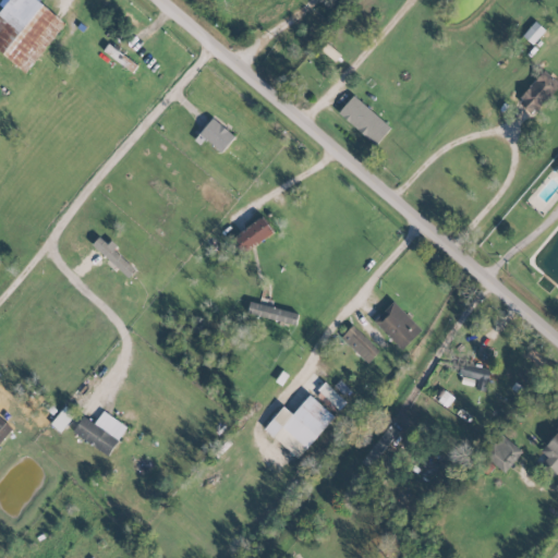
[(0,51),(25,72),(64,23),(37,1),(37,0),(2,0),(0,3),(0,51)]
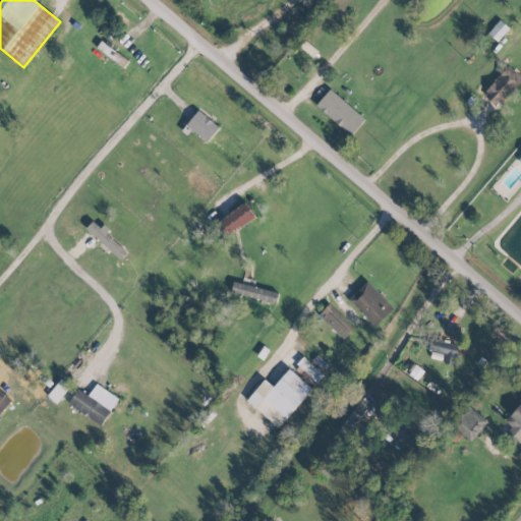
[(509,27),(499,19),(487,34),(497,42),(509,27)]
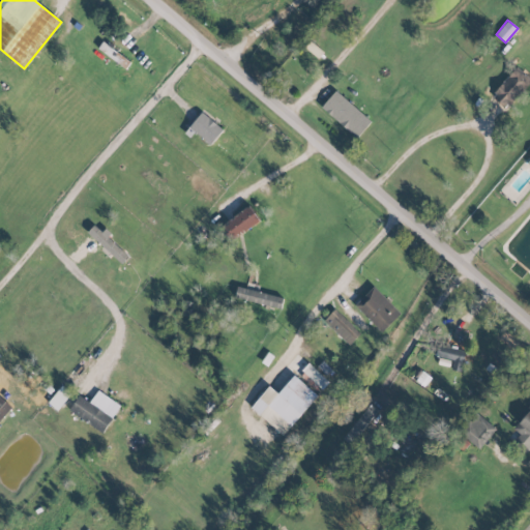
[(97,50),(124,66),(129,60),(101,42),(97,50)]
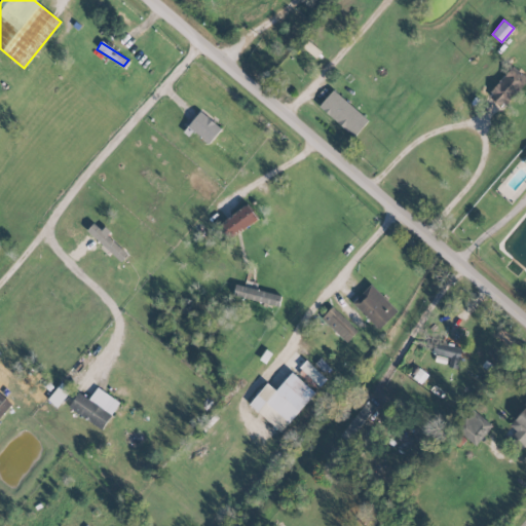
[(501,108),(525,81),(525,78),(513,66),(487,94),(501,108)]
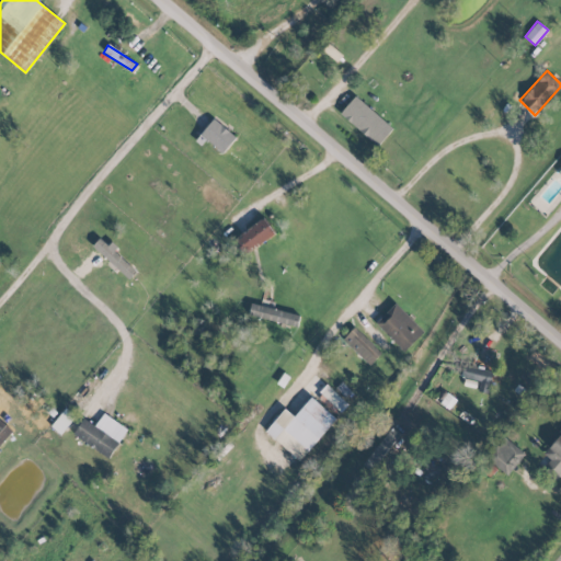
[(340,113),(377,146),(392,128),(355,95),(340,113)]
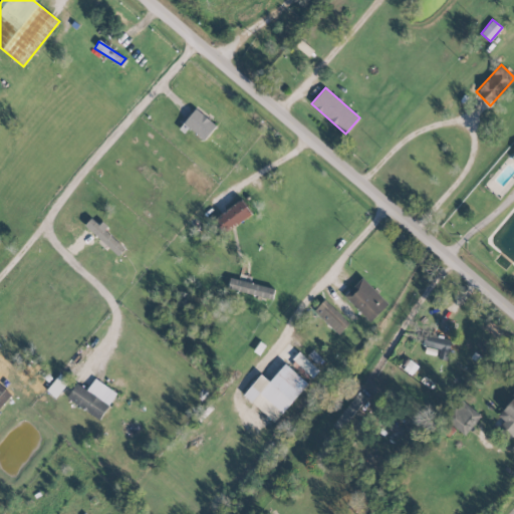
[(216,125),(195,108),(183,123),(204,140),(216,125)]
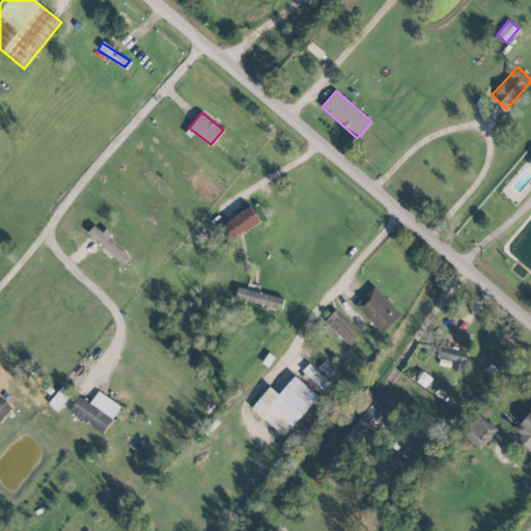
[(229,241),(260,222),(251,206),(220,225),(229,241)]
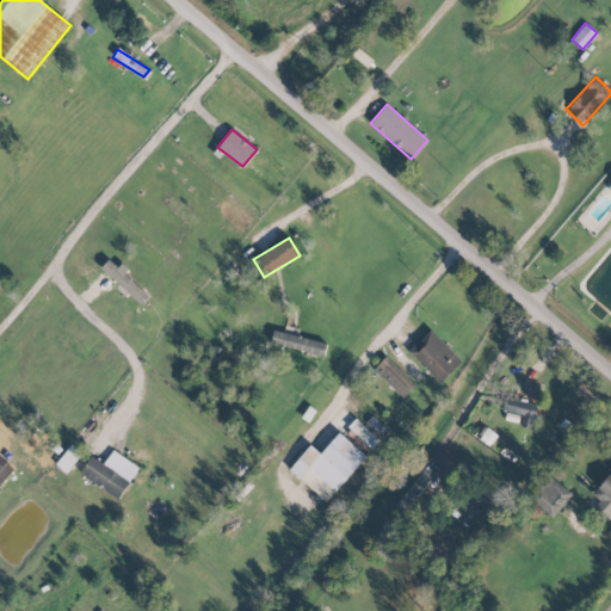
[(148,296),(107,259),(100,267),(140,304),(148,296)]
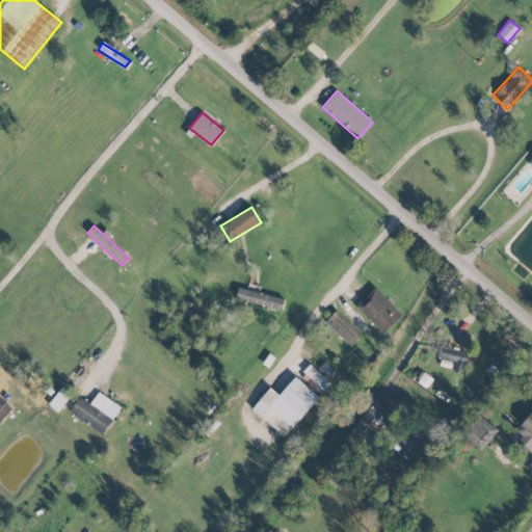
[(235,298),(282,311),(285,298),(238,287),(235,298)]
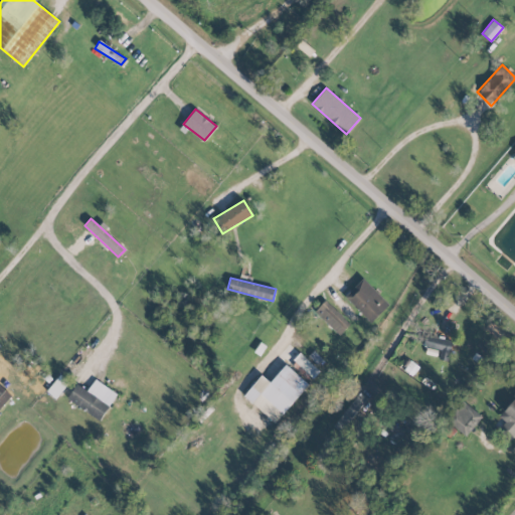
[(345,297),(371,322),(389,304),(362,278),(345,297)]
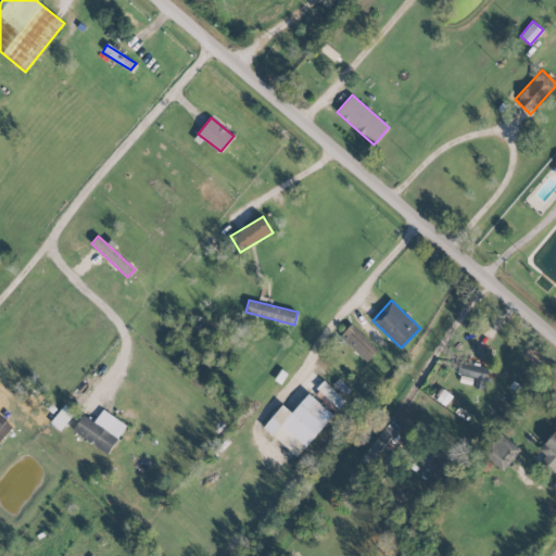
[(366,362),(377,349),(351,324),(339,336),(366,362)]
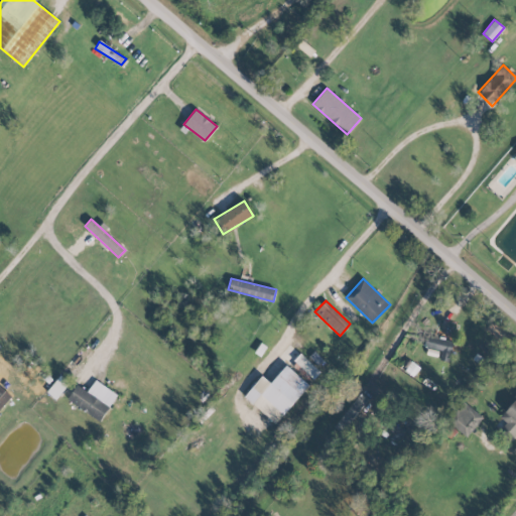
[(440,351),(438,359),(448,361),(454,342),(426,336),(424,347),(440,351)]
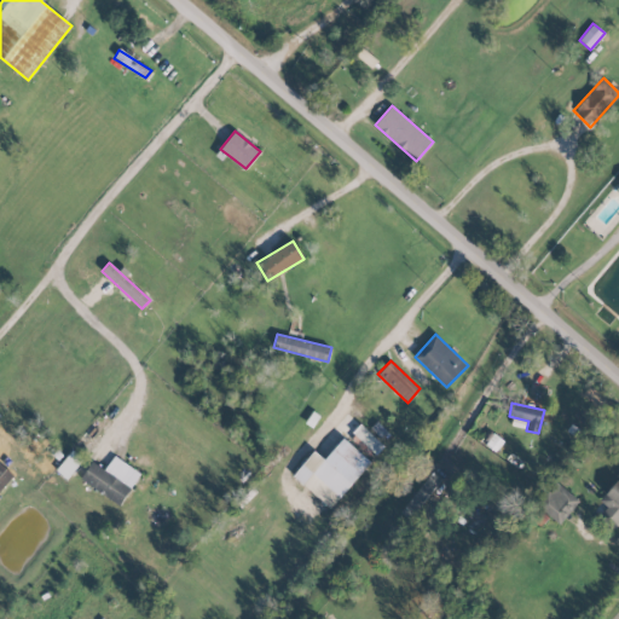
[(383,446),(362,424),(350,437),(372,458),(383,446)]
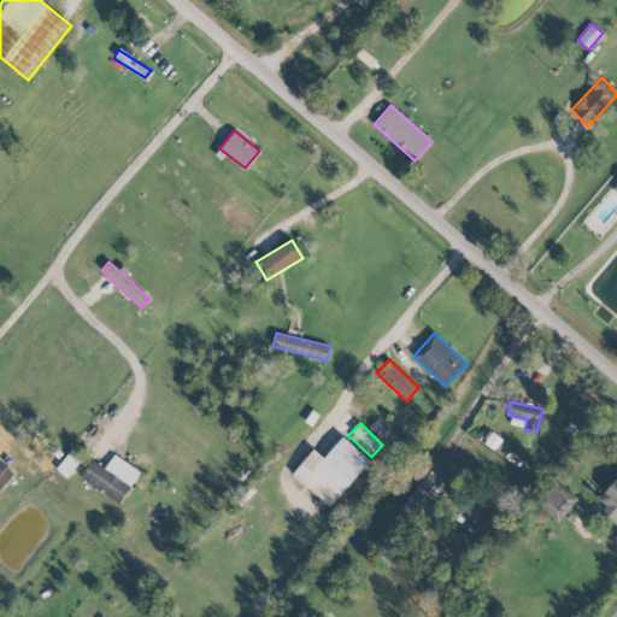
[(479,441),(493,451),(500,439),(487,429),(479,441)]
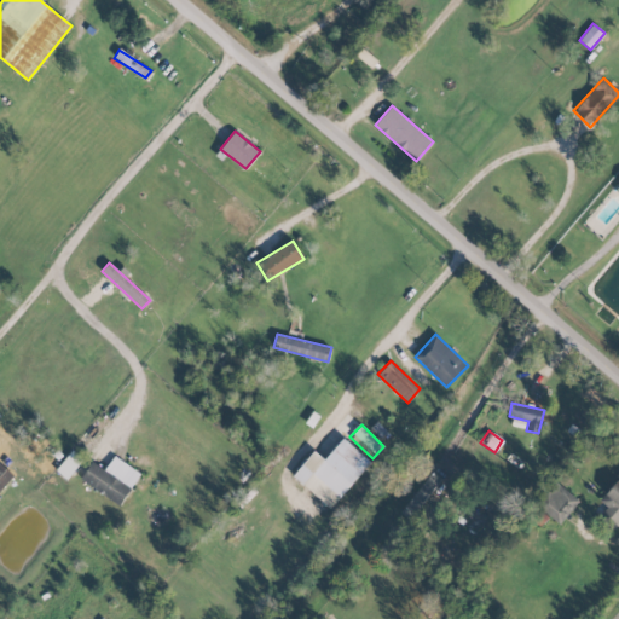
[(331,508),(370,460),(342,438),(325,460),(313,450),(293,476),(331,508)]
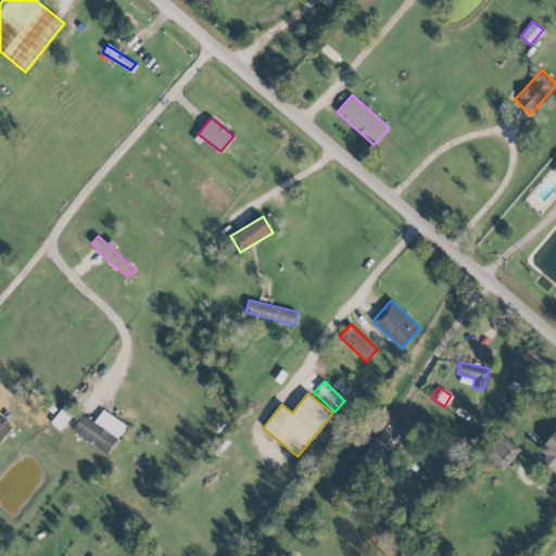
[(49,422),(59,430),(74,412),(64,404),(49,422)]
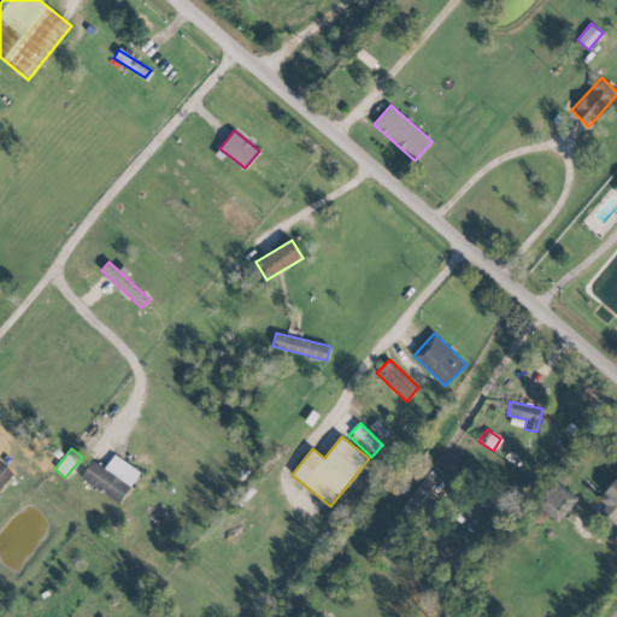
[(118,504),(140,471),(113,454),(104,468),(92,460),(80,477),(118,504)]
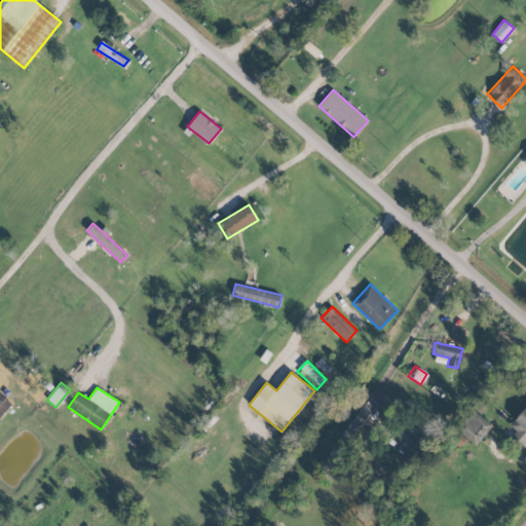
[(0,392),(0,416),(11,404),(0,392)]
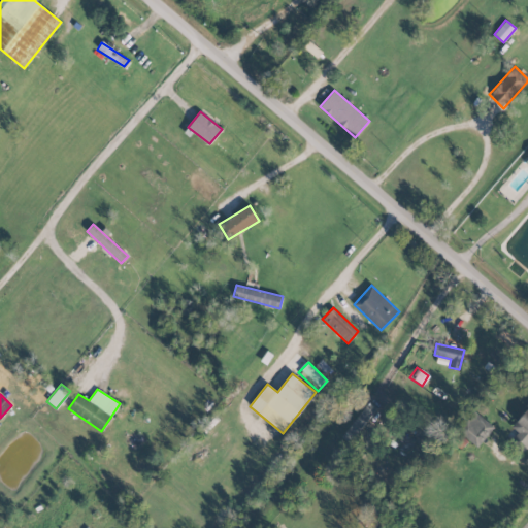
[(377,407),(366,401),(343,437),(354,444),(377,407)]
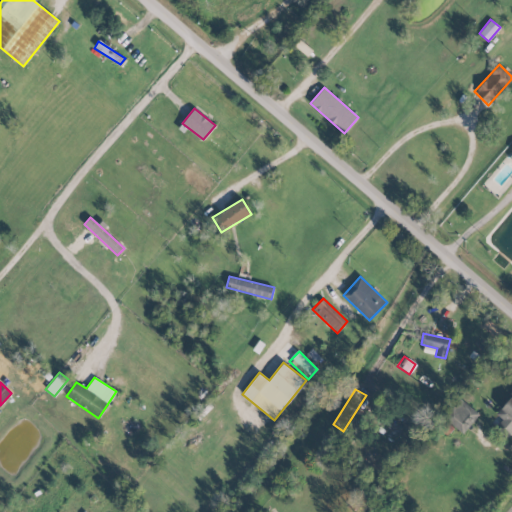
[(511,396),(509,394),(494,412),(504,421),(496,430),(506,438),(511,430),(511,396)]
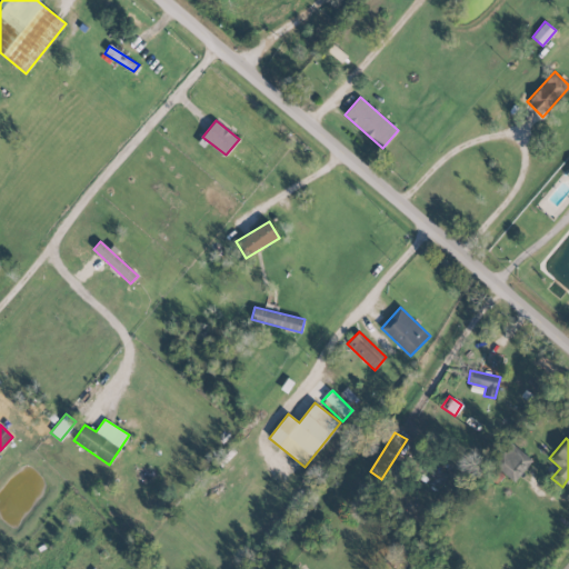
[(512,481),(531,460),(510,441),(491,462),(512,481)]
